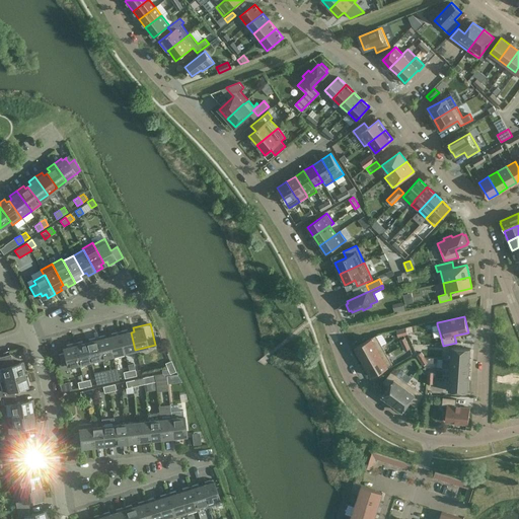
[(396,330),(397,337),(408,334),(406,328),(396,330)]
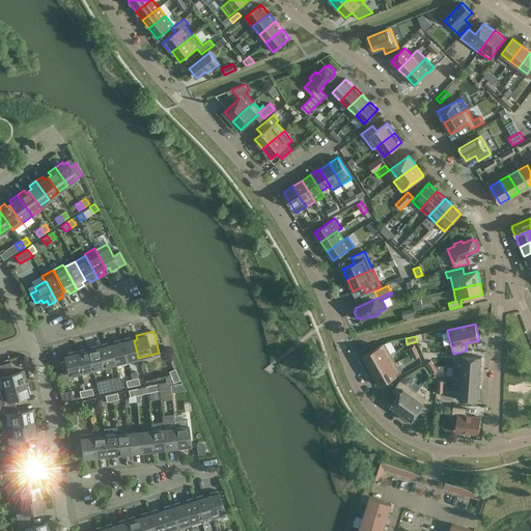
[(121,339),(127,361),(138,358),(134,340),(131,341),(130,337),(121,339)]
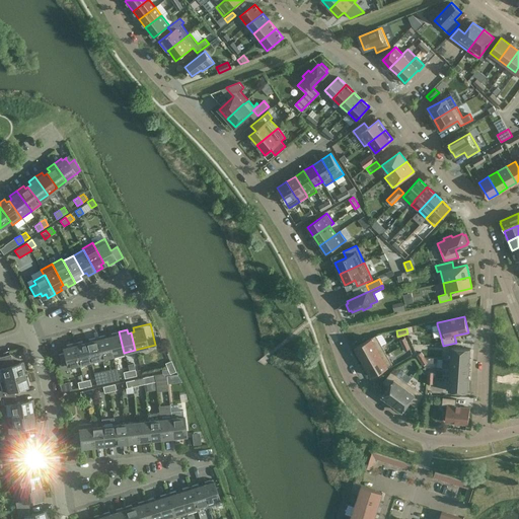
[(113,355),(124,353),(119,331),(110,334),(112,338),(108,339),(113,355)]
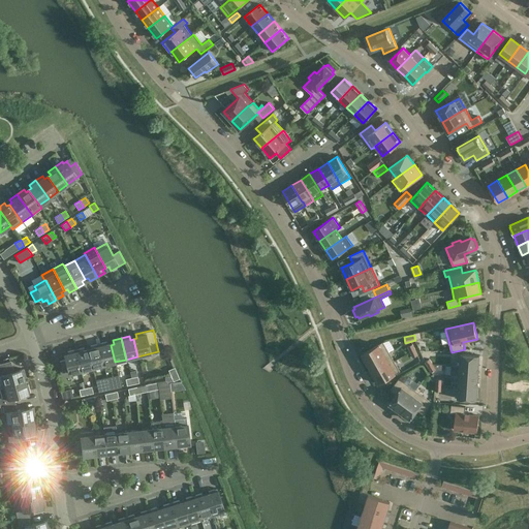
[(103,365),(115,362),(111,345),(107,345),(106,341),(98,344),(103,365)]
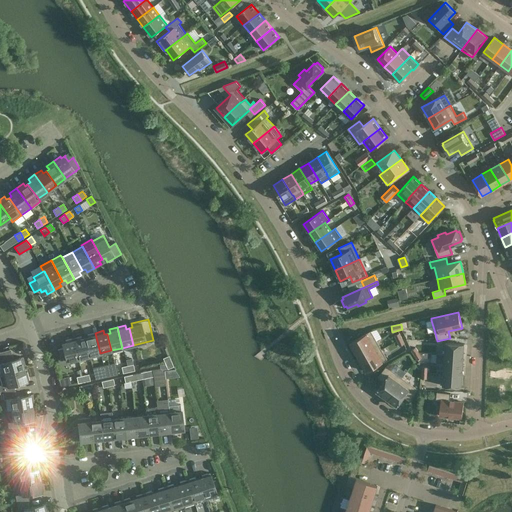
[(376,341),(371,331),(350,343),(356,353),(376,341)]
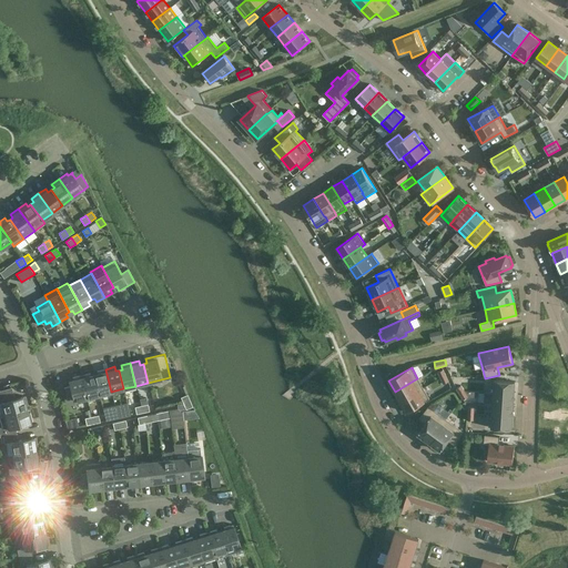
[(99,395),(111,392),(105,369),(97,372),(98,375),(94,376),(99,395)]
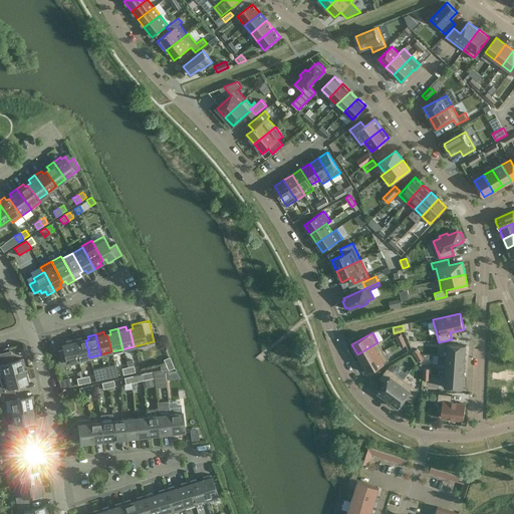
[(78,360),(89,357),(85,340),(82,341),(81,337),(73,339),(78,360)]
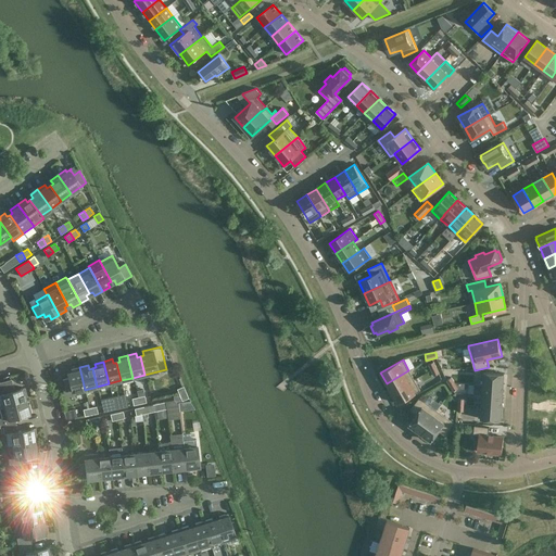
[(85,390),(79,367),(71,369),(72,374),(67,375),(68,378),(62,379),(65,391),(72,389),(73,393),(85,390)]
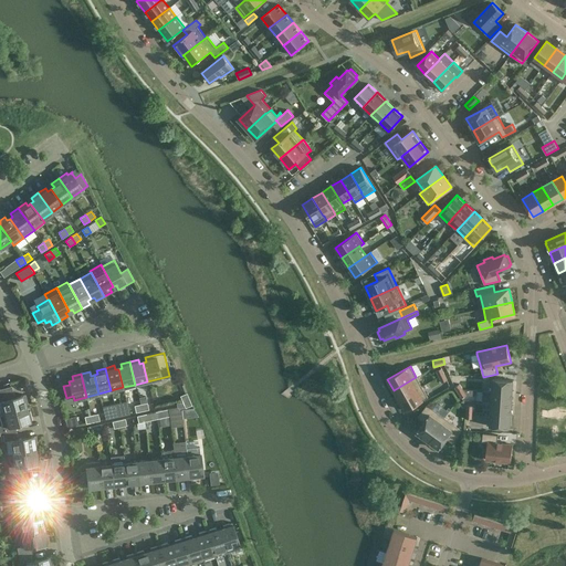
[(394,390),(399,399),(421,387),(416,377),(394,390)]
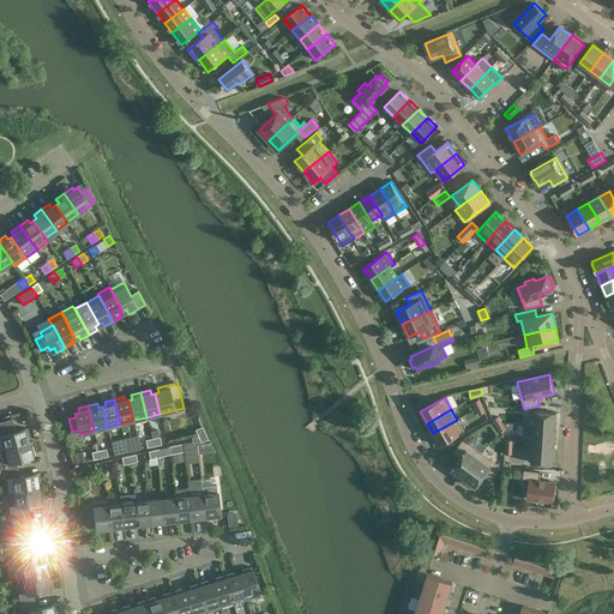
[(535,410),(534,425),(555,426),(557,413),(535,410)]
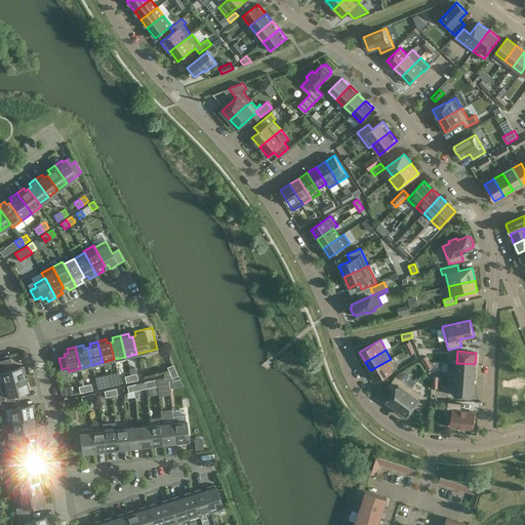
[(10,359),(4,360),(0,361),(0,372),(1,372),(4,384),(25,378),(24,375),(26,374),(24,366),(12,369),(10,359)]
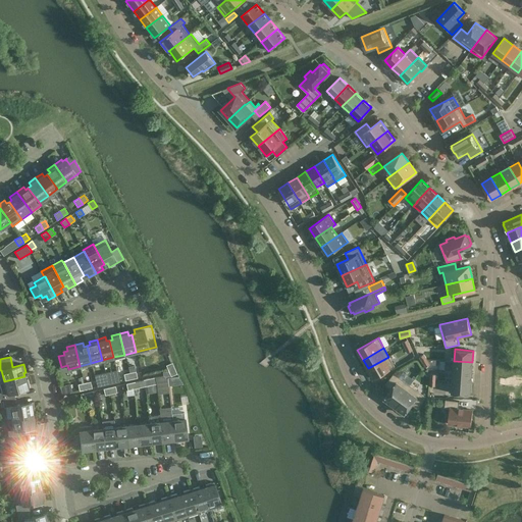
[(368,368),(373,378),(395,367),(388,357),(368,368)]
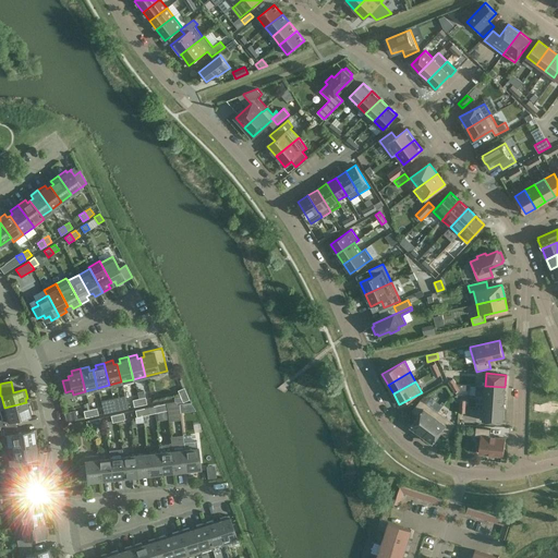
[(475,385),(475,396),(484,397),(505,398),(505,387),(485,386),(475,385)]
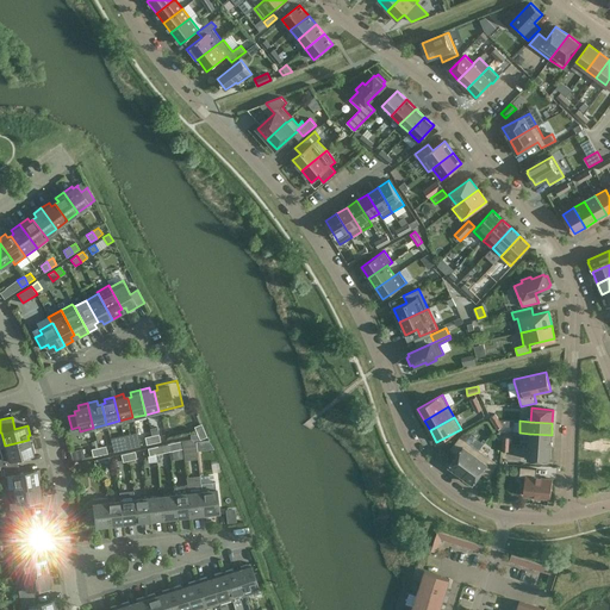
[(197,434),(204,430),(201,424),(194,427),(197,434)]
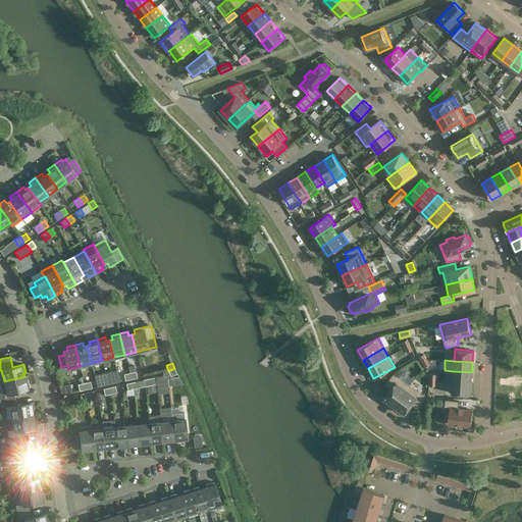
[(176,374),(174,368),(168,371),(170,376),(176,374)]
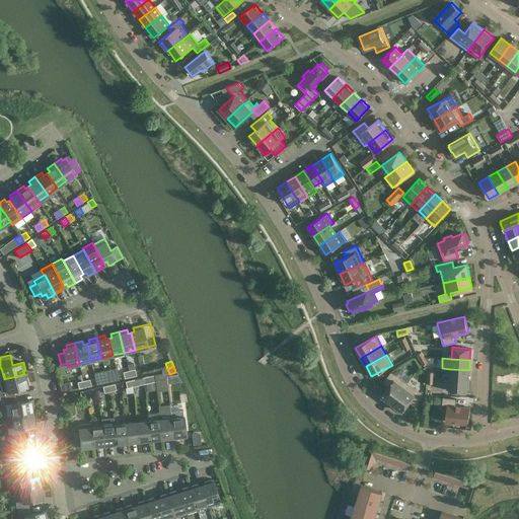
[(450,369),(449,379),(468,380),(469,370),(450,369)]
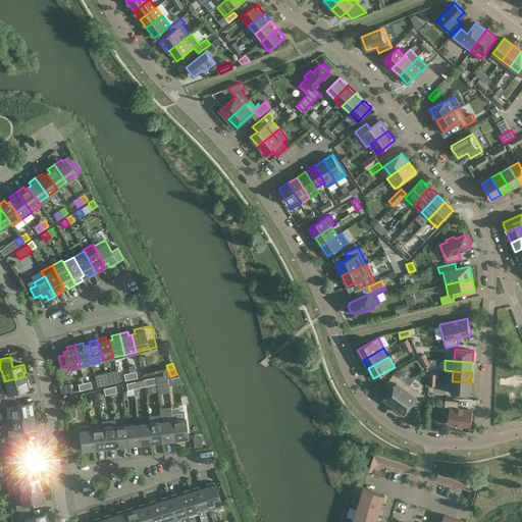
[(410,385),(394,373),(385,385),(392,389),(384,399),(395,407),(410,385)]
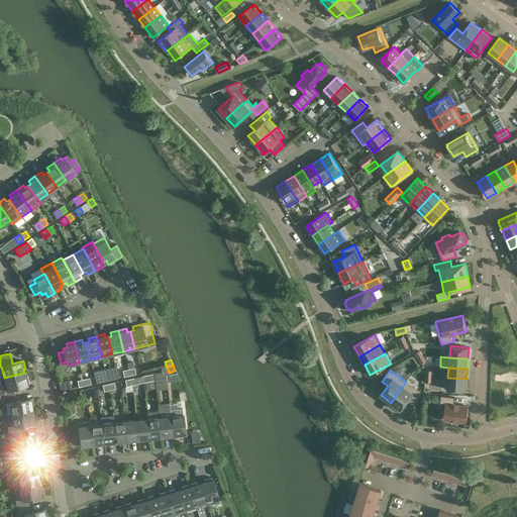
[(153,374),(154,380),(167,378),(166,376),(162,372),(153,374)]
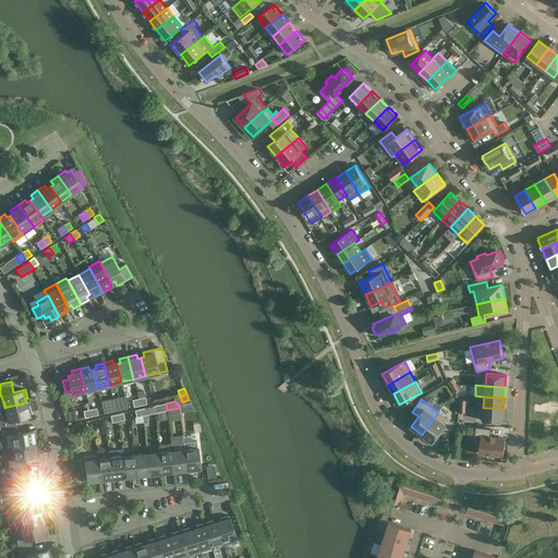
[(27,405),(26,402),(4,408),(0,409),(0,412),(2,420),(0,420),(0,428),(3,428),(16,426),(14,419),(32,414),(29,405),(27,405)]
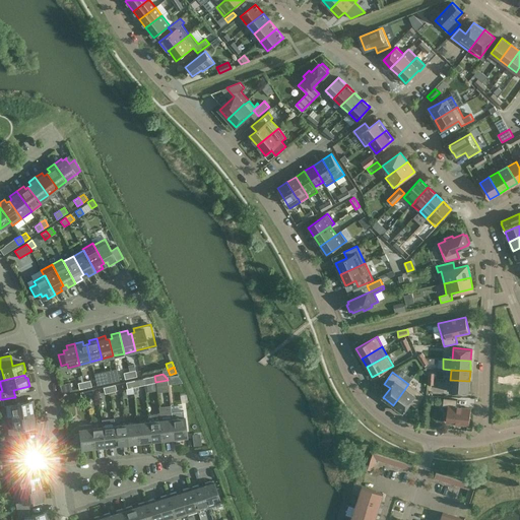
[(145,385),(155,382),(154,376),(143,379),(145,385)]
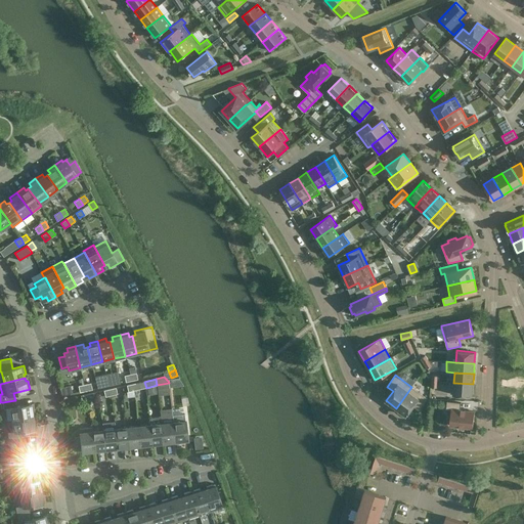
[(453,383),(453,394),(472,396),(473,384),(453,383)]
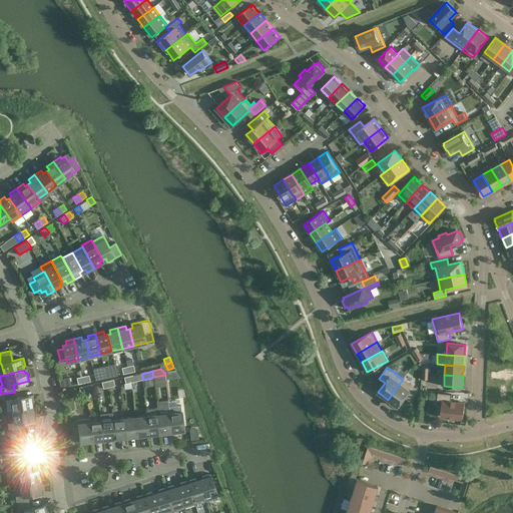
[(388,400),(398,407),(405,398),(411,402),(419,390),(403,379),(388,400)]
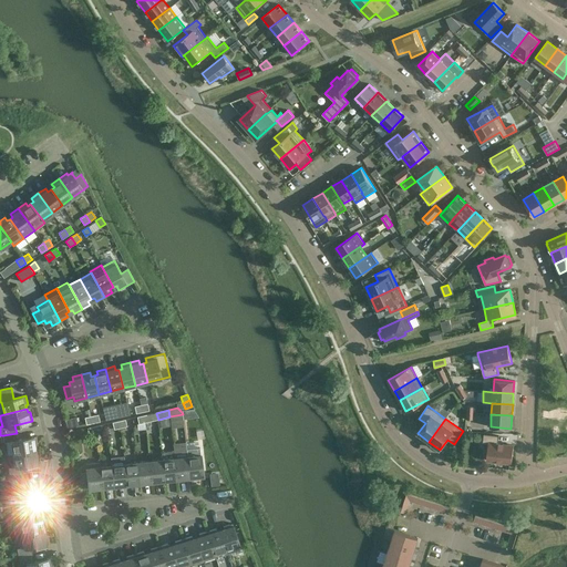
[(13,454),(35,451),(35,446),(38,446),(35,437),(18,440),(17,433),(3,435),(4,442),(11,441),(13,454)]
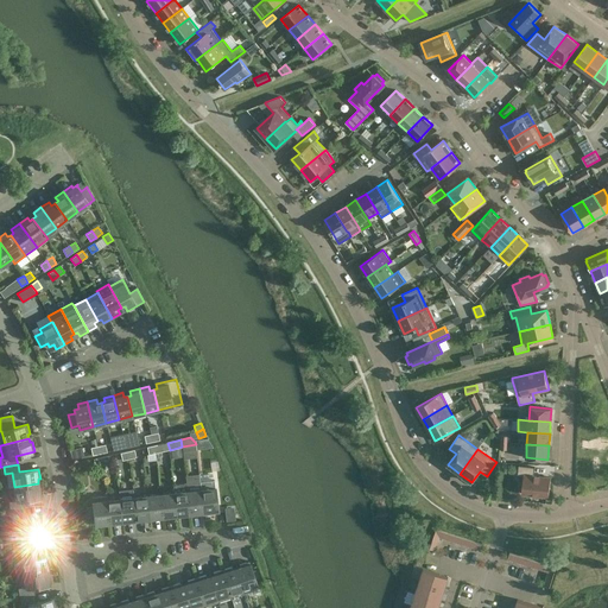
[(518,475),(524,475),(521,494),(549,496),(551,477),(534,476),(536,467),(519,466),(518,475)]
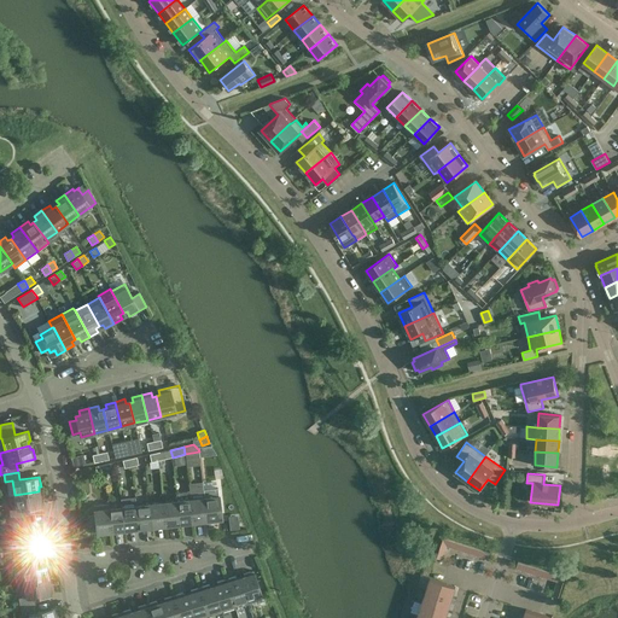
[(204,497),(207,518),(210,518),(211,523),(221,522),(217,488),(203,490),(204,497)]
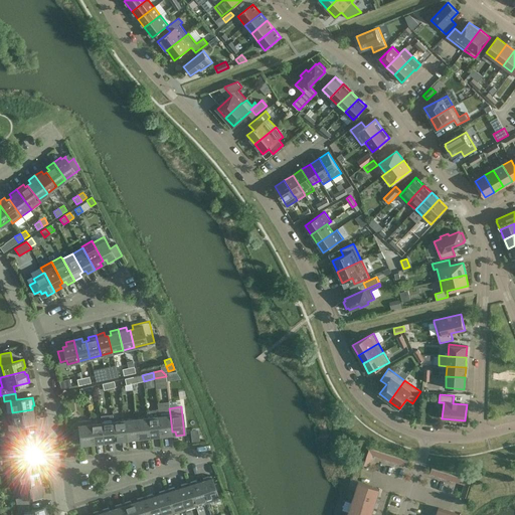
[(169,408),(158,409),(159,415),(161,438),(169,437),(169,433),(172,432),(170,414),(169,408)]
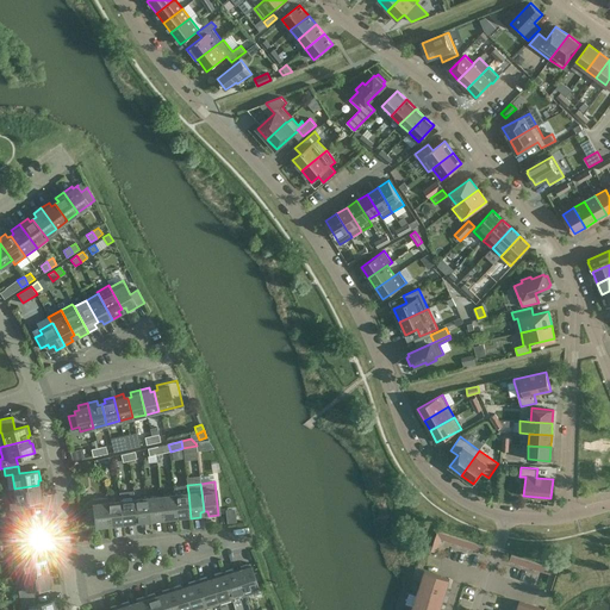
[(10,503),(10,511),(25,509),(24,502),(43,498),(42,489),(39,489),(38,485),(14,489),(17,502),(10,503)]
